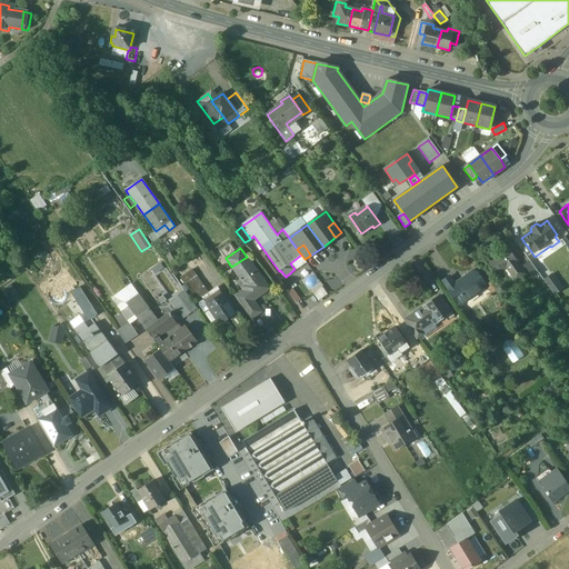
[(526,275),(507,248),(487,262),(497,276),(506,269),(516,282),(526,275)]
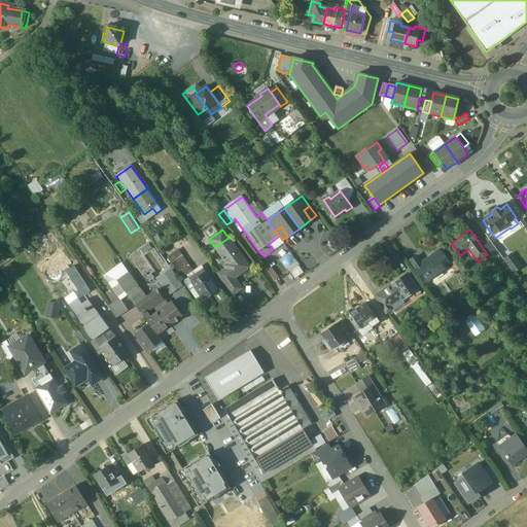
[(242,257),(229,238),(214,247),(222,257),(221,258),(221,259),(219,261),(224,269),(217,274),(224,285),(234,278),(247,269),(240,258),(242,257)]
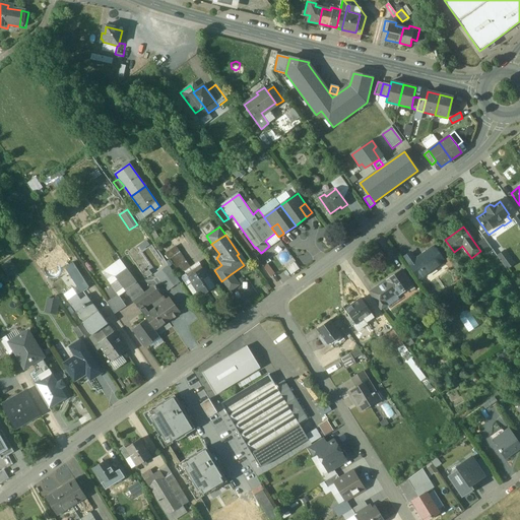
[(484,240),(479,243),(486,254),(493,250),(484,240)]
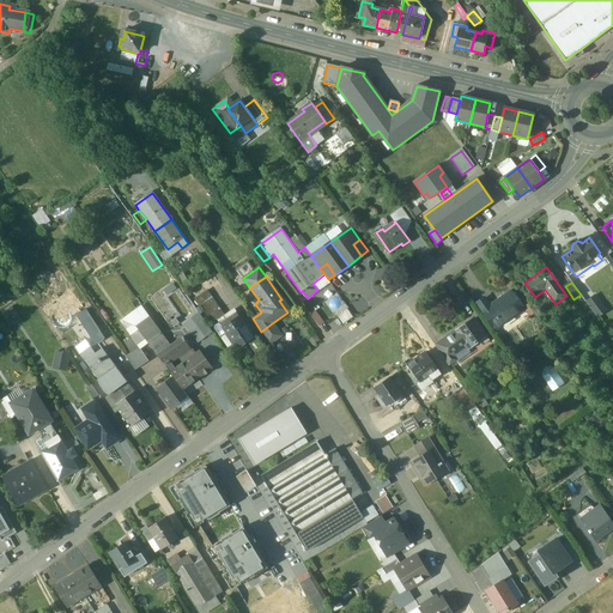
[(226,315),(210,291),(196,299),(201,307),(199,308),(202,314),(206,311),(214,323),(226,315)]
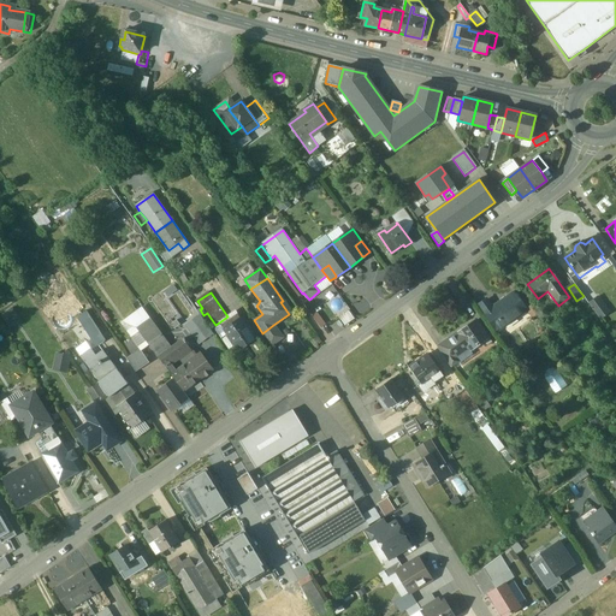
[(486,314),(485,314),(497,331),(526,311),(514,294),(492,309),(486,314)]
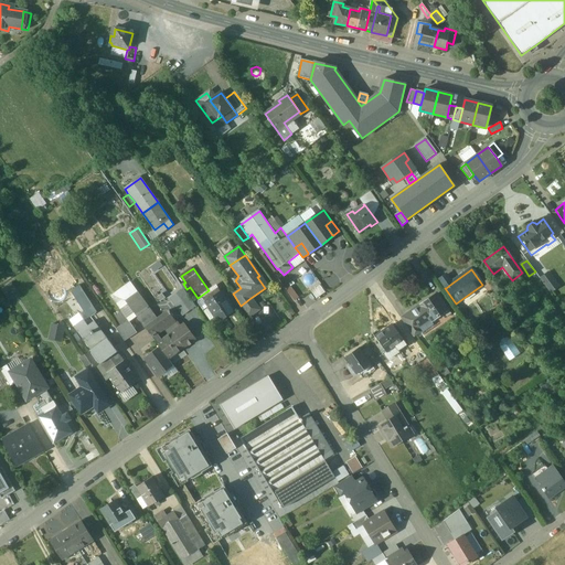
[(558,287),(547,273),(541,278),(551,292),(558,287)]
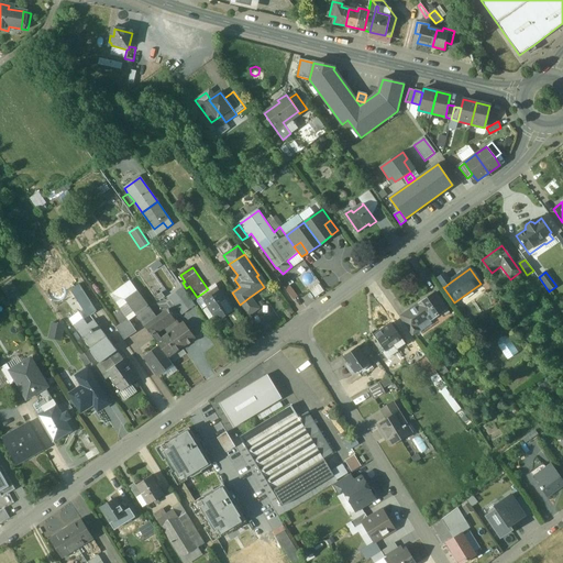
[(444,275),(439,279),(444,287),(450,283),(444,275)]
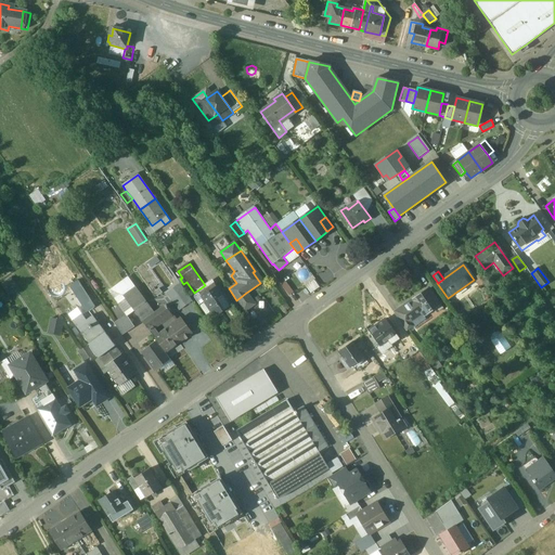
[(483,284),(478,275),(475,278),(480,286),(483,284)]
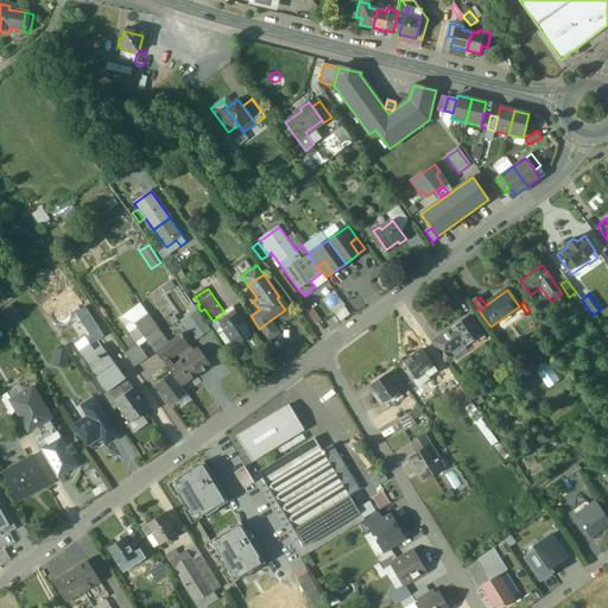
[(311,305),(306,309),(315,321),(320,317),(311,305)]
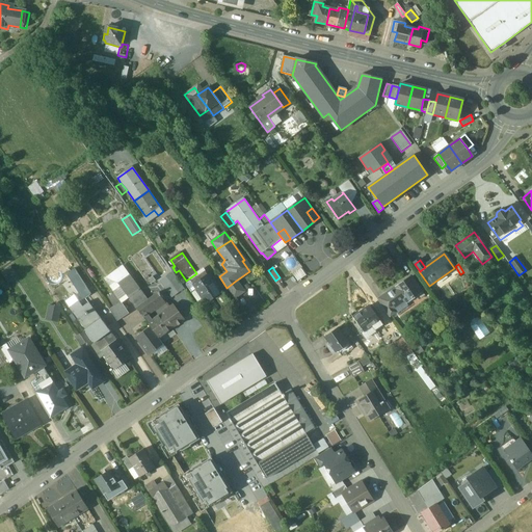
[(174,297),(185,290),(174,273),(162,281),(174,297)]
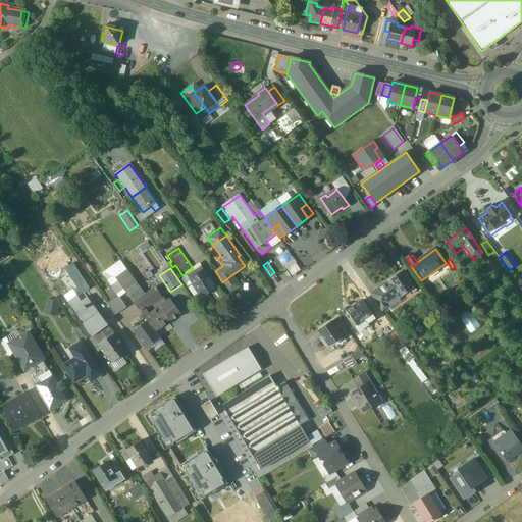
[(204,269),(201,271),(199,268),(188,276),(190,279),(202,298),(216,288),(204,269)]
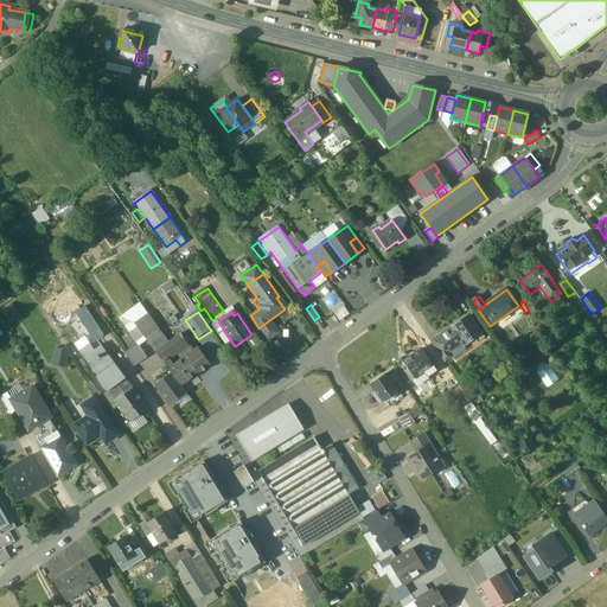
[(88,313),(80,318),(87,327),(94,323),(88,313)]
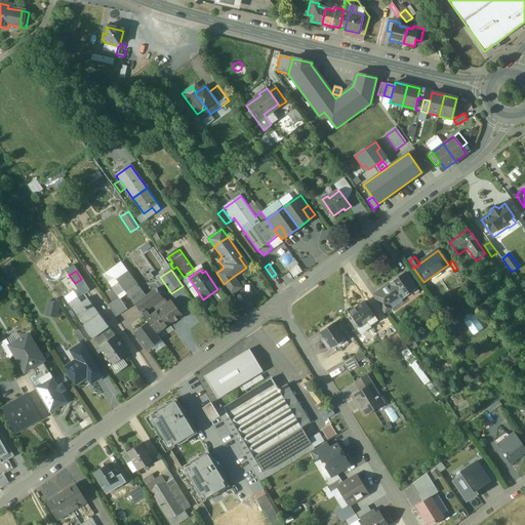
[(128,272),(117,279),(120,283),(130,276),(128,272)]
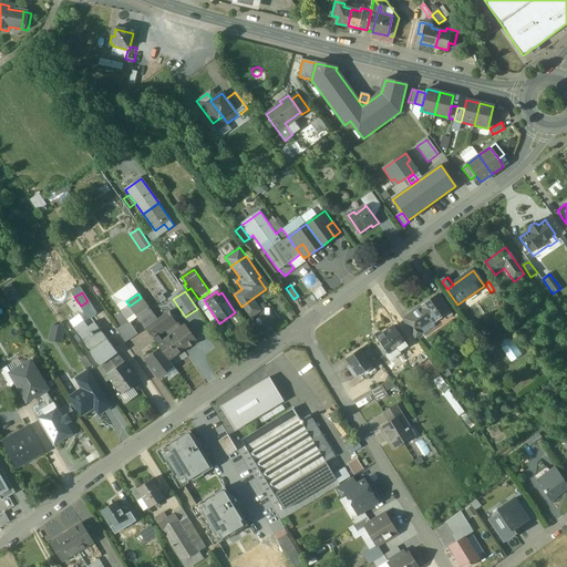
[(158,320),(138,294),(141,298),(130,306),(146,328),(158,320)]
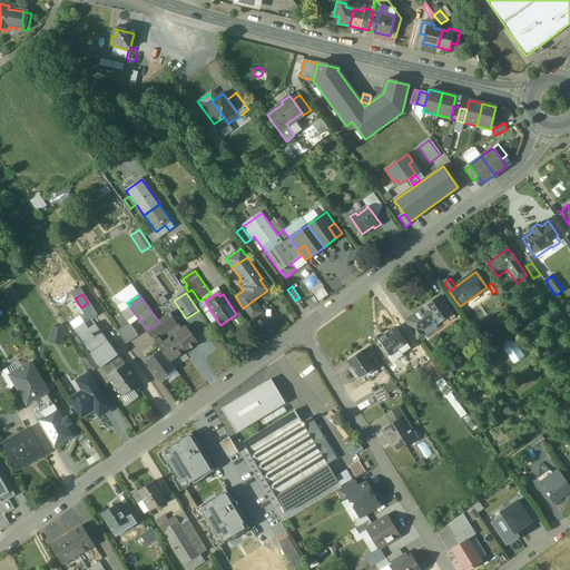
[(442,298),(439,301),(436,297),(424,306),(434,321),(436,323),(446,316),(452,312),(442,298)]
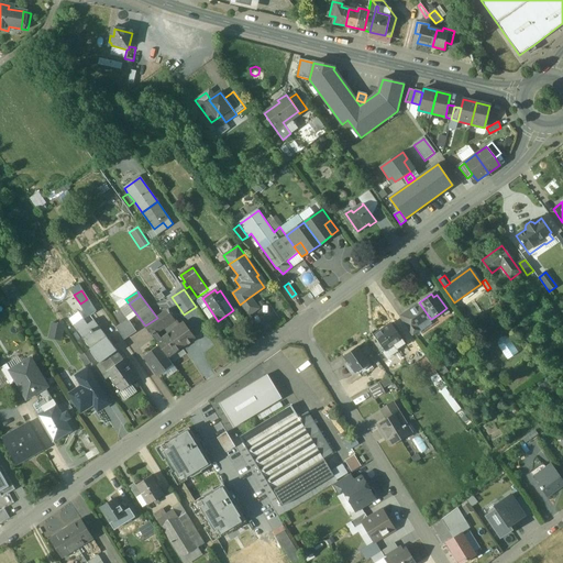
[(250,297),(240,305),(249,316),(258,308),(250,297)]
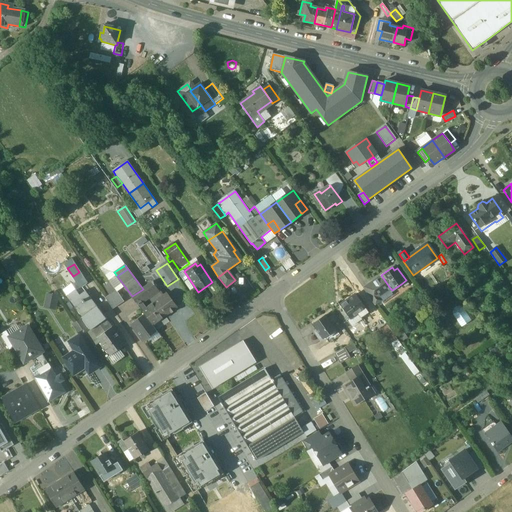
[(79,272),(73,276),(80,288),(87,283),(79,272)]
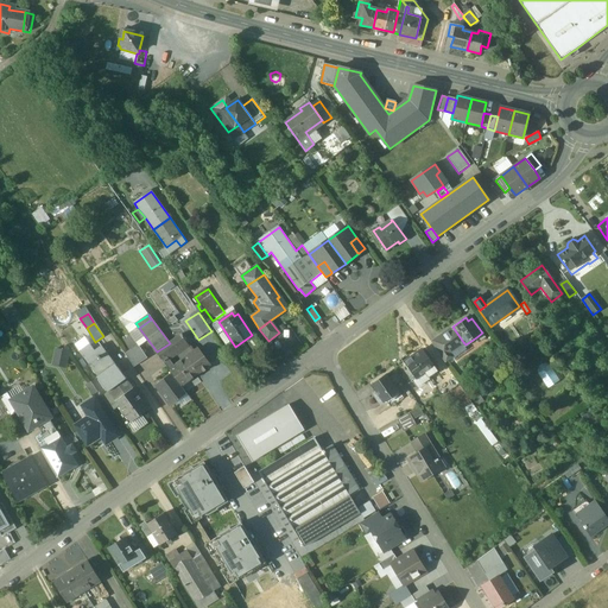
[(453,327),(439,336),(449,352),(450,352),(463,342),(453,327)]
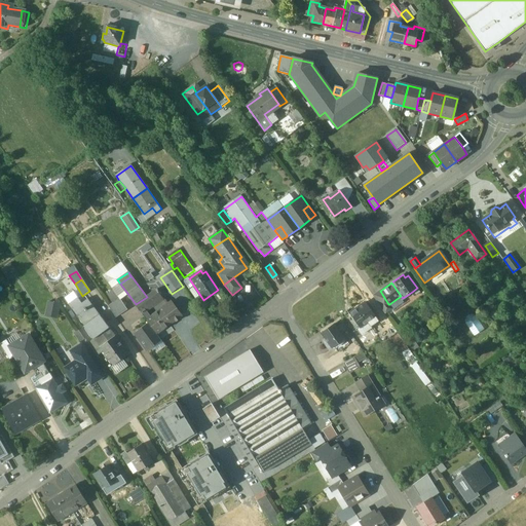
[(162,308),(158,302),(162,299),(156,290),(147,297),(136,304),(149,324),(157,334),(171,324),(167,320),(170,318),(162,308)]
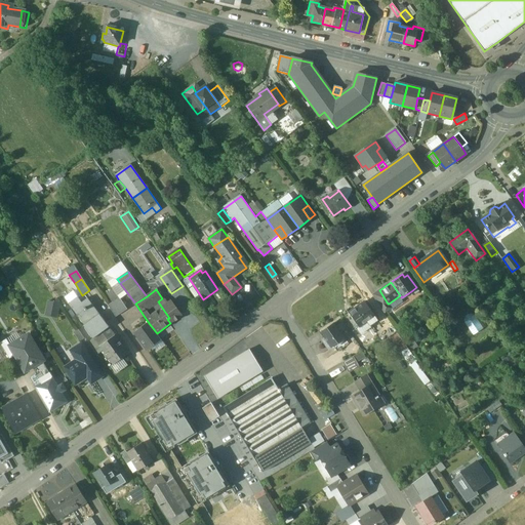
[(388,304),(379,290),(372,294),(385,312),(392,308),(389,304),(388,304)]
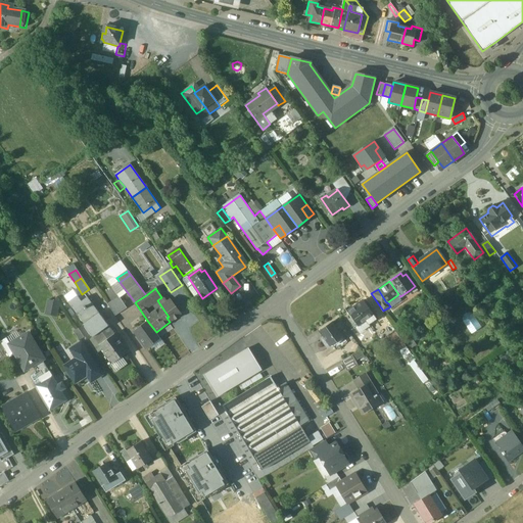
[(78,295),(68,302),(73,307),(82,301),(78,295)]
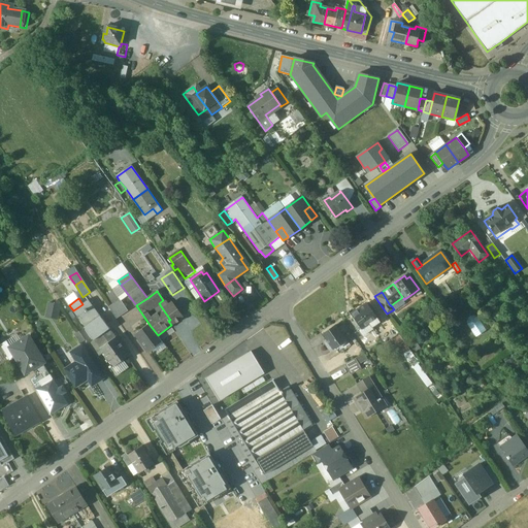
[(120,299),(108,306),(116,318),(128,310),(120,299)]
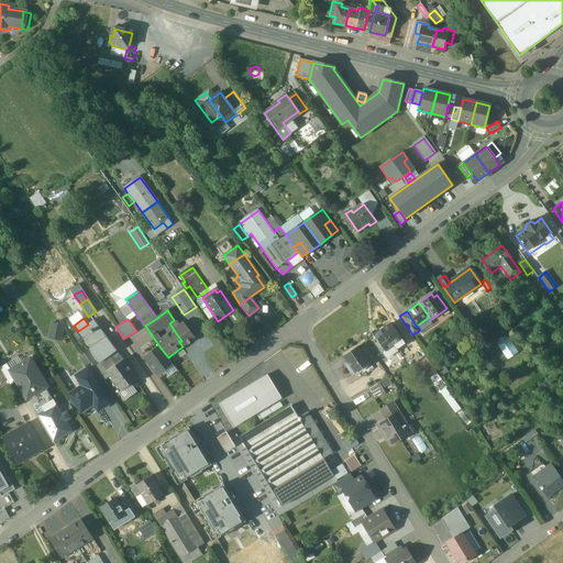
[(106,337),(94,320),(88,324),(78,331),(90,349),(106,337)]
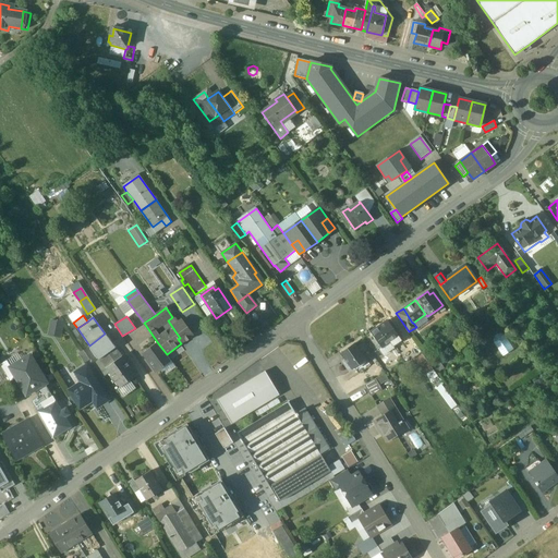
[(47,335),(60,337),(62,322),(49,319),(47,335)]
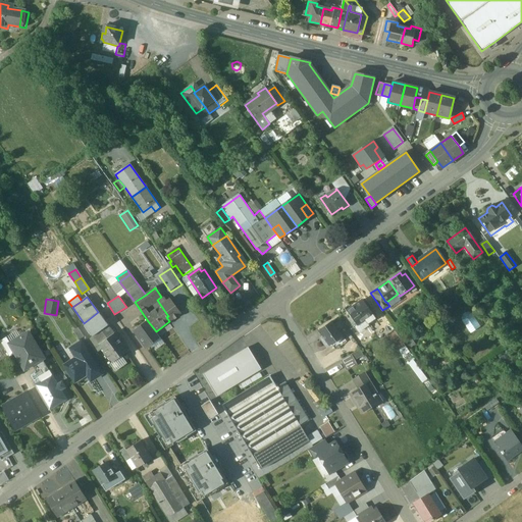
[(376,317),(363,299),(347,310),(358,325),(365,319),(368,323),(376,317)]
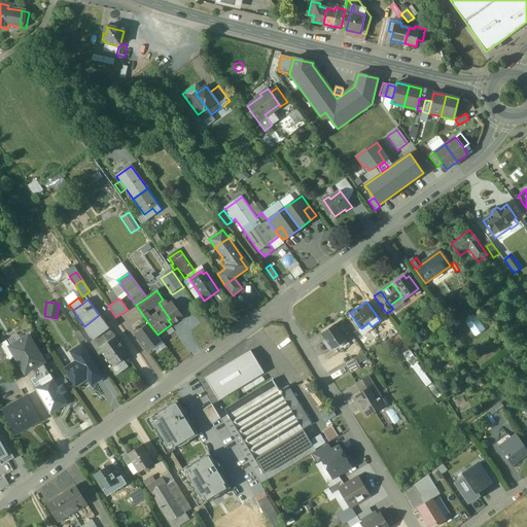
[(181,317),(171,303),(163,309),(170,319),(173,323),(181,317)]
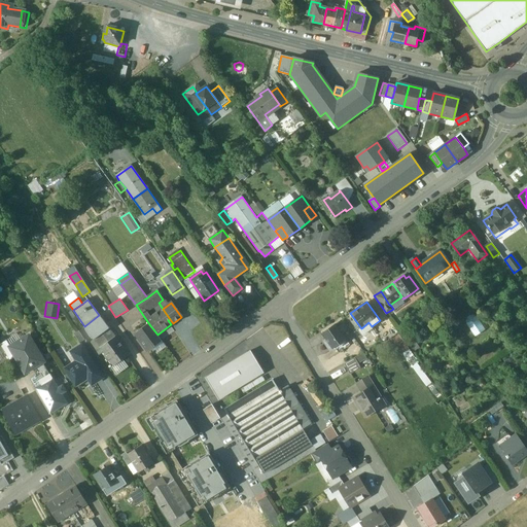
[(109,328),(99,315),(84,326),(95,340),(98,337),(109,328)]
